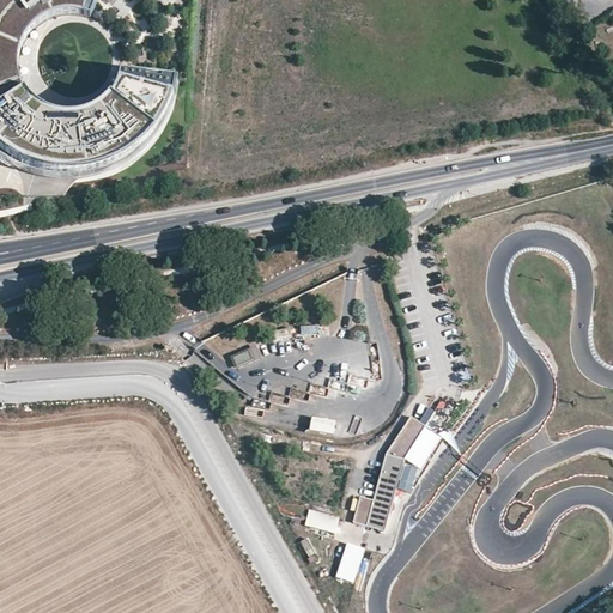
[(0,0),(0,168),(13,177),(50,188),(90,184),(126,170),(155,144),(174,109),(178,80),(128,76),(123,97),(111,115),(95,129),(73,135),(50,135),(30,127),(13,113),(4,92),(0,74),(0,70),(2,53),(12,35),(26,20),(44,11),(65,7),(85,11),(103,20),(114,0),(0,0)]
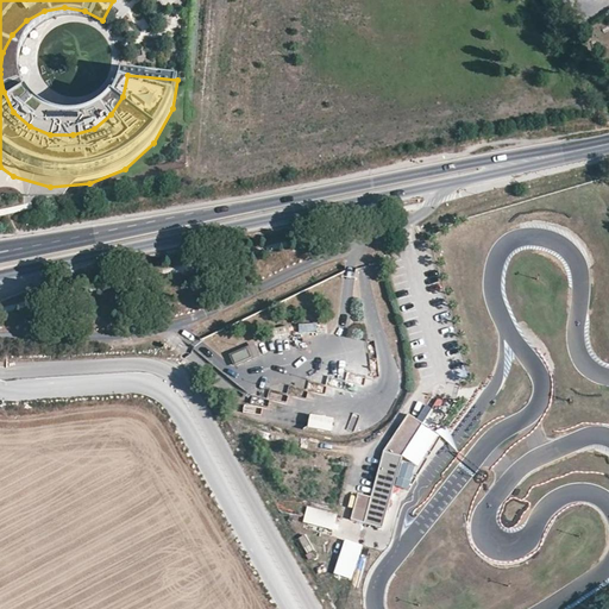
[(236,366),(258,356),(253,347),(231,357),(236,366)]
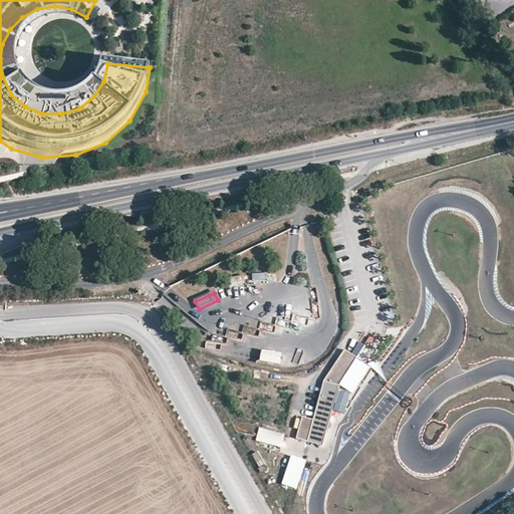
[(356,358),(344,350),(323,381),(313,420),(302,417),(296,439),(322,447),(341,381),(356,358)]
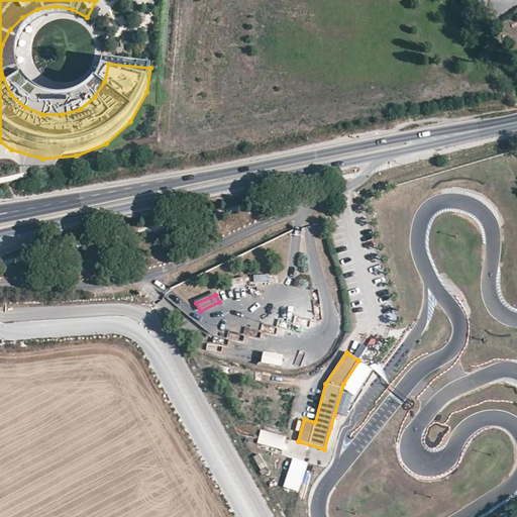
[(262,353),(261,366),(283,367),(283,354),(262,353)]
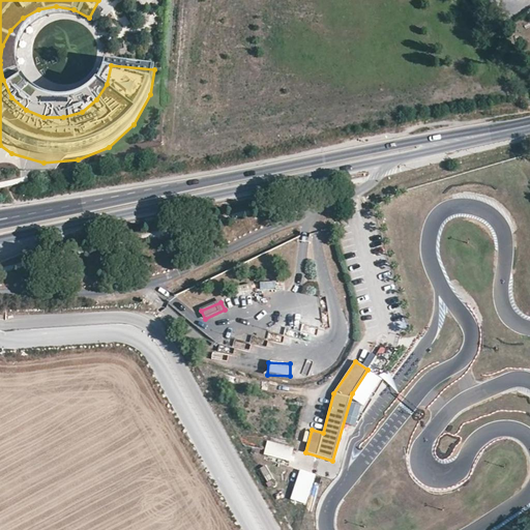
[(381,378),(367,370),(352,393),(365,402),(381,378)]
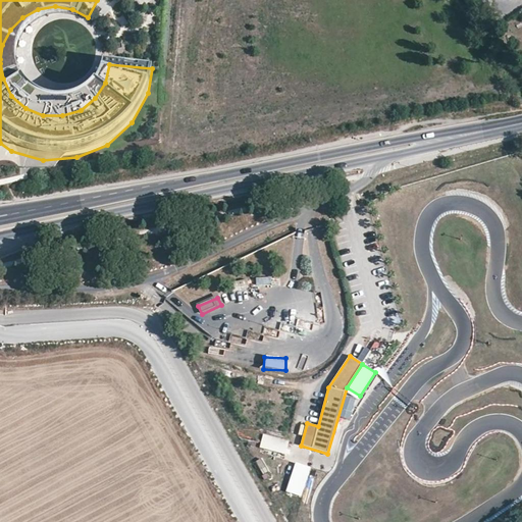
[(285,454),(289,442),(264,436),(261,447),(285,454)]
